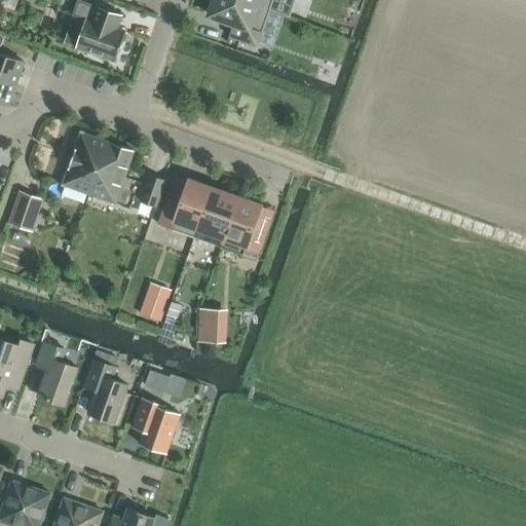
[(229,37),(257,47),(270,11),(237,0),(215,0),(210,16),(234,25),(229,37)]
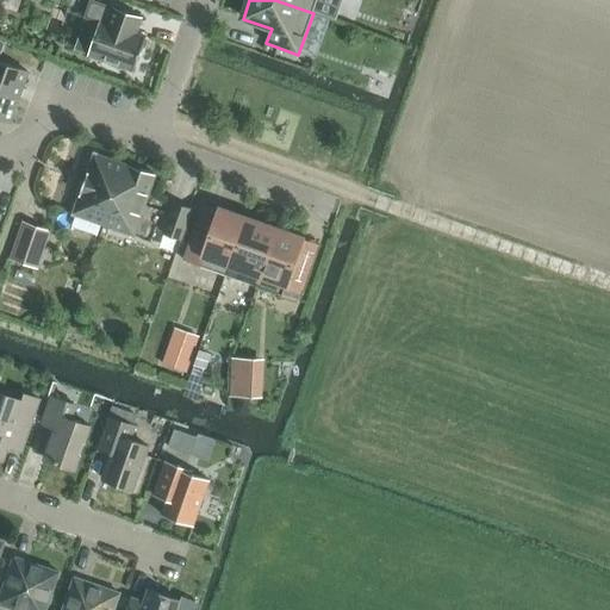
[(275,0),(313,13),(317,0),(275,0)]
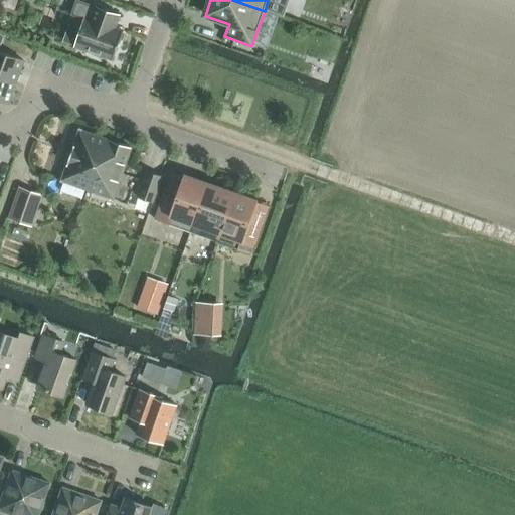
[(74,47),(113,61),(124,32),(115,29),(120,16),(76,1),(71,15),(84,20),(74,47)]
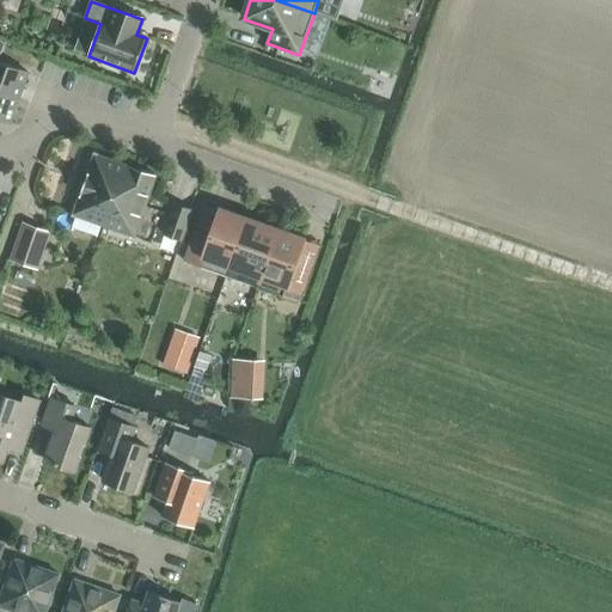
[(0,92),(19,99),(28,73),(0,62),(0,92)]
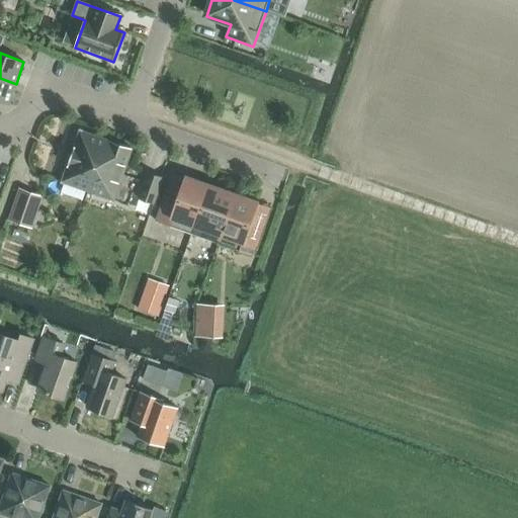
[(0,101),(9,104),(16,84),(0,78),(0,101)]
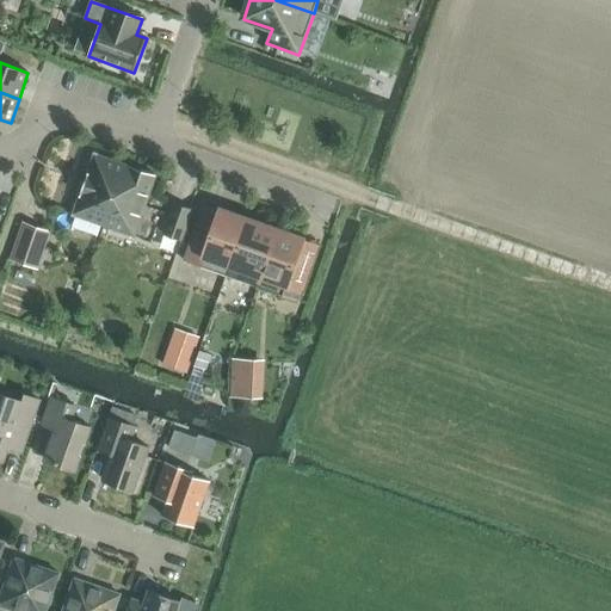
[(104,226),(125,165),(94,154),(73,215),(104,226)]
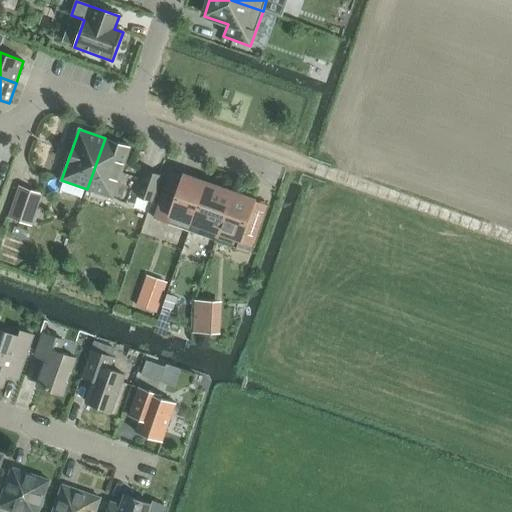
[(105,138),(87,189),(112,198),(131,147),(105,138)]
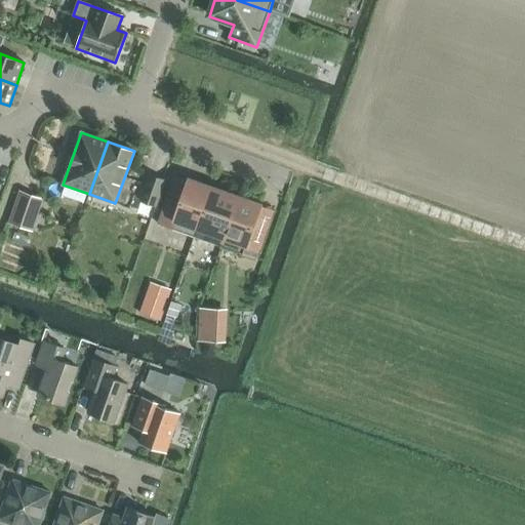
[(156,208),(165,180),(150,175),(140,202),(156,208)]
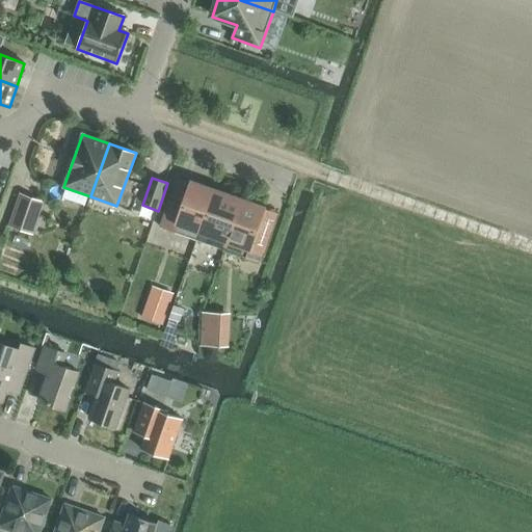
[(214,191),(190,183),(182,207),(169,203),(160,228),(196,241),(214,191)]
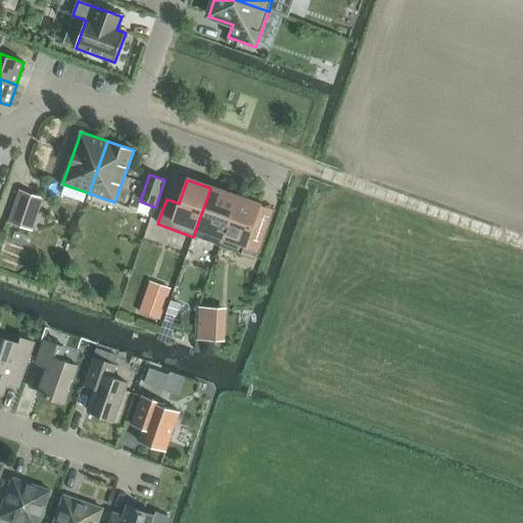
[(237,198),(210,188),(193,237),(221,246),(237,198)]
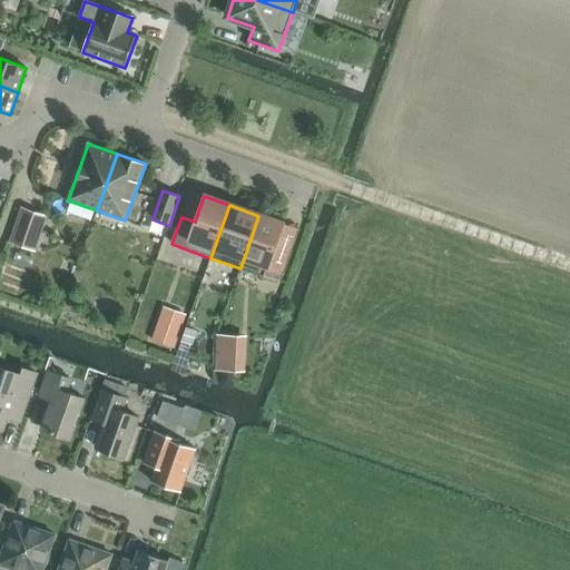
[(41,234),(47,217),(21,208),(9,243),(25,248),(30,231),(41,234)]
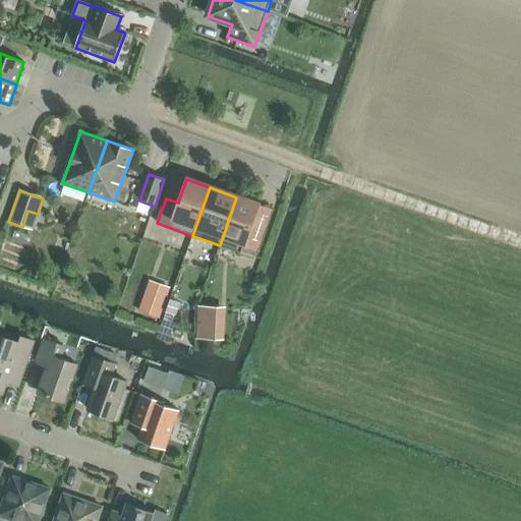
[(259,206),(236,197),(220,245),(254,257),(264,233),(251,229),(259,206)]
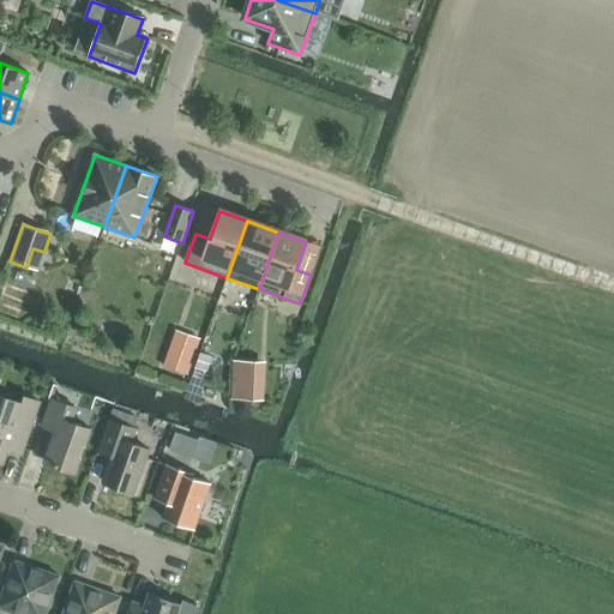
[(194,353),(172,344),(164,367),(186,375),(194,353)]
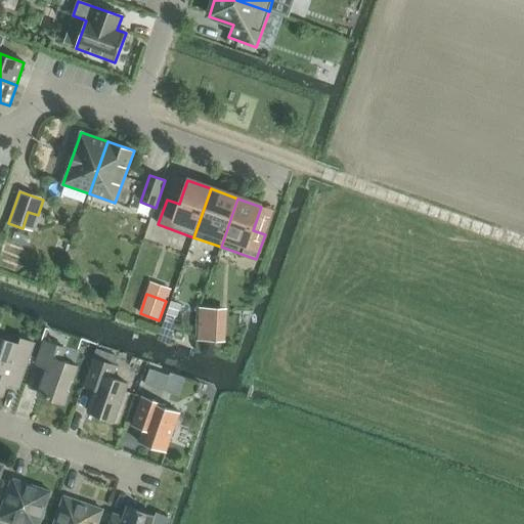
[(167,313),(175,316),(179,304),(171,302),(167,313)]
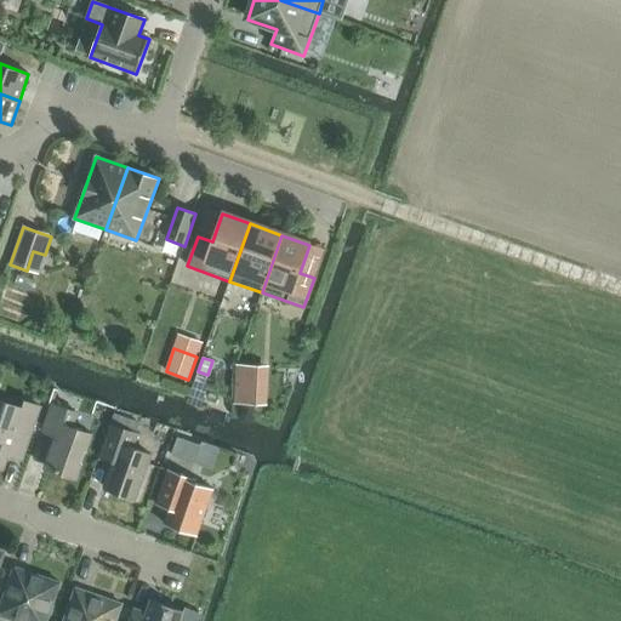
[(238,366),(237,403),(262,404),(262,388),(256,388),(257,368),(238,366)]
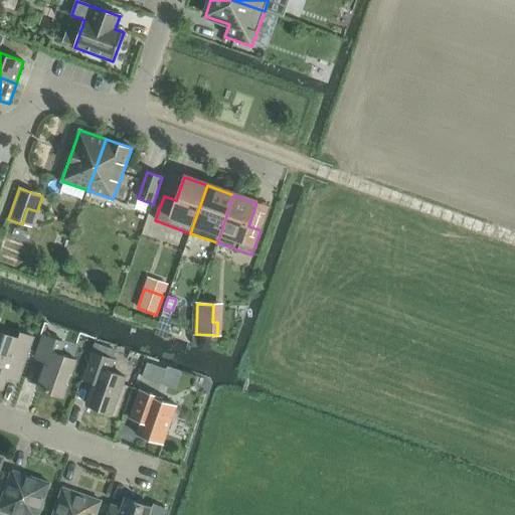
[(0,386),(3,387),(6,377),(18,381),(33,336),(20,332),(18,337),(0,331),(0,386)]
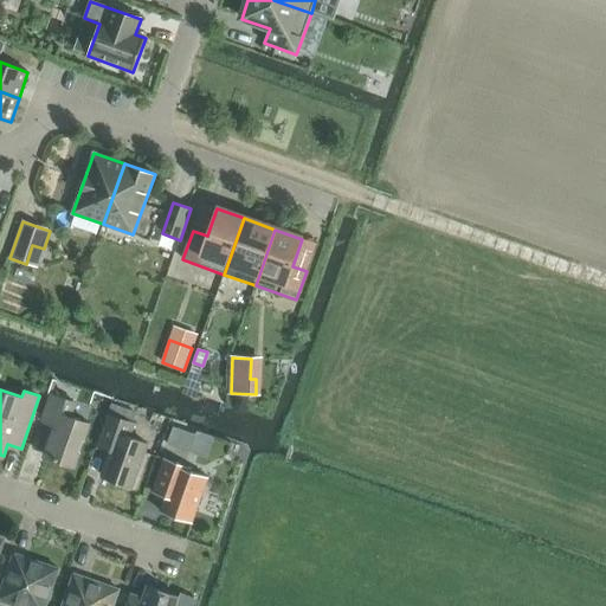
[(72,417),(76,403),(51,393),(42,423),(53,426),(44,456),(76,466),(90,423),(72,417)]
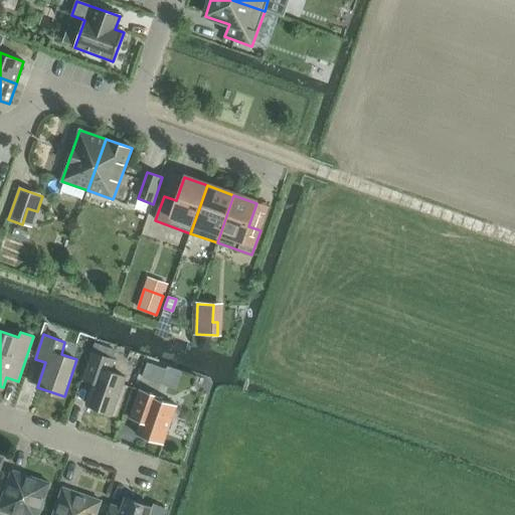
[(112,358),(115,349),(111,348),(95,343),(82,380),(94,383),(87,405),(114,414),(127,374),(113,369),(116,359),(112,358)]
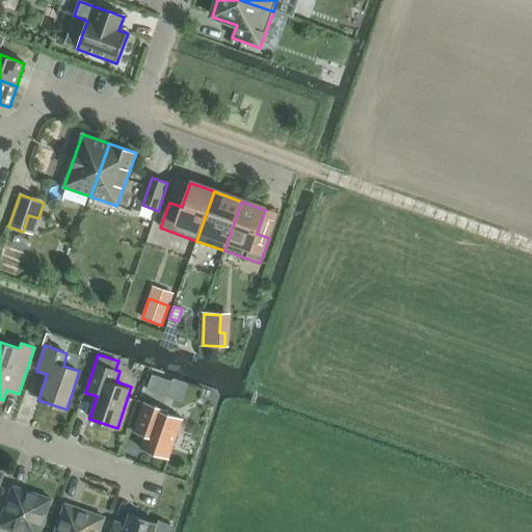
[(171,382),(151,375),(145,390),(166,397),(171,382)]
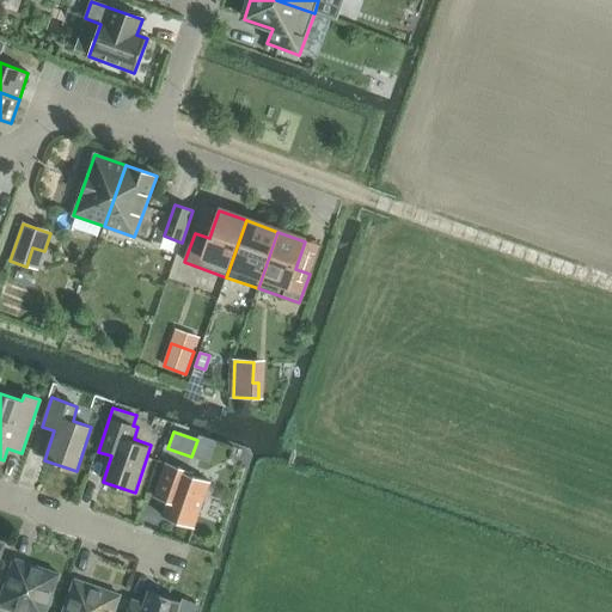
[(161,516),(195,527),(209,482),(193,476),(194,472),(165,463),(153,497),(167,502),(161,516)]
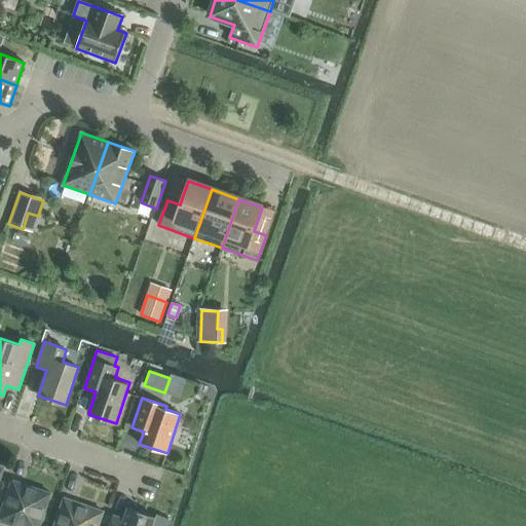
[(0,523),(9,525),(25,525),(27,525),(39,525),(50,494),(11,481),(0,514),(0,523)]
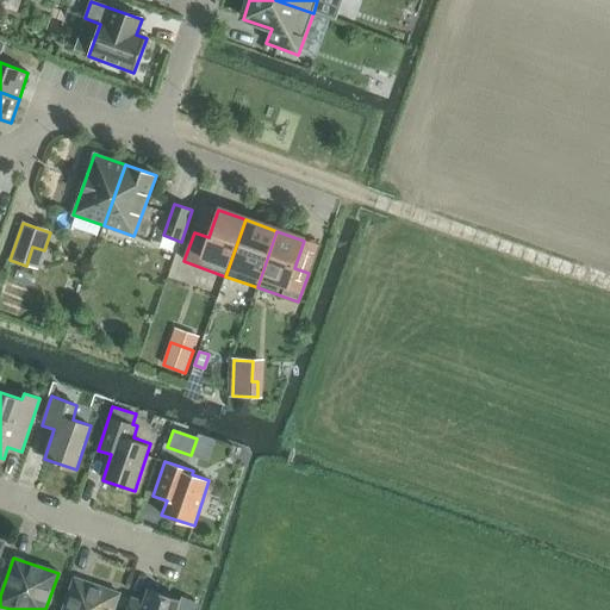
[(62,609),(113,609),(119,593),(74,578),(62,609)]
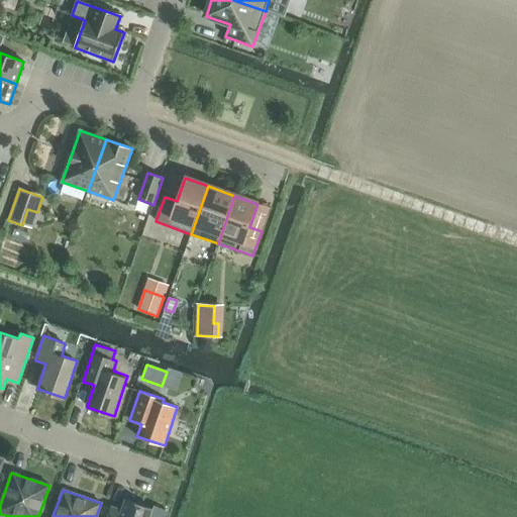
[(107,516),(149,516),(152,509),(125,500),(122,510),(111,506),(107,516)]
